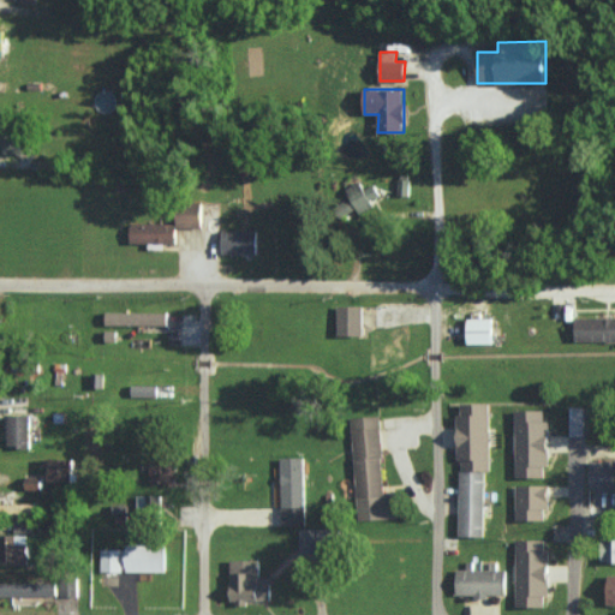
[(4,153),(31,153),(31,133),(5,132),(4,153)]
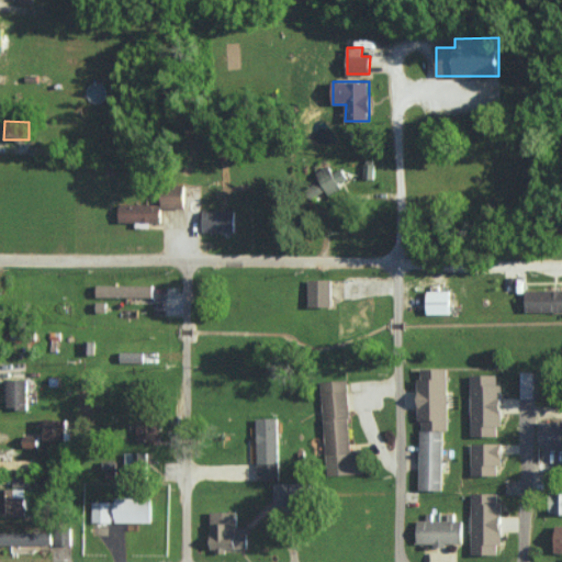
[(363,178),(374,179),(374,165),(364,164),(363,178)]
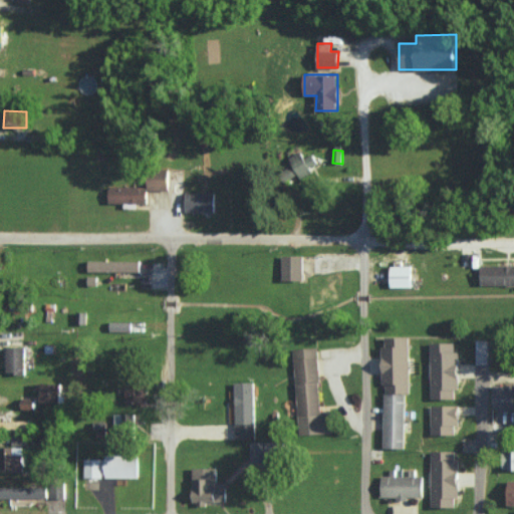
[(304,158),(301,152),(289,158),(293,166),(281,172),(286,182),(298,176),(300,180),(311,174),(309,169),(318,164),(313,154),(304,158)]
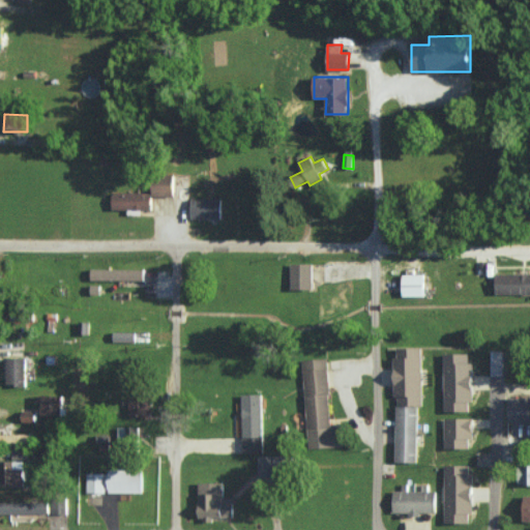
[(174,196),(175,177),(153,177),(153,196),(174,196)]
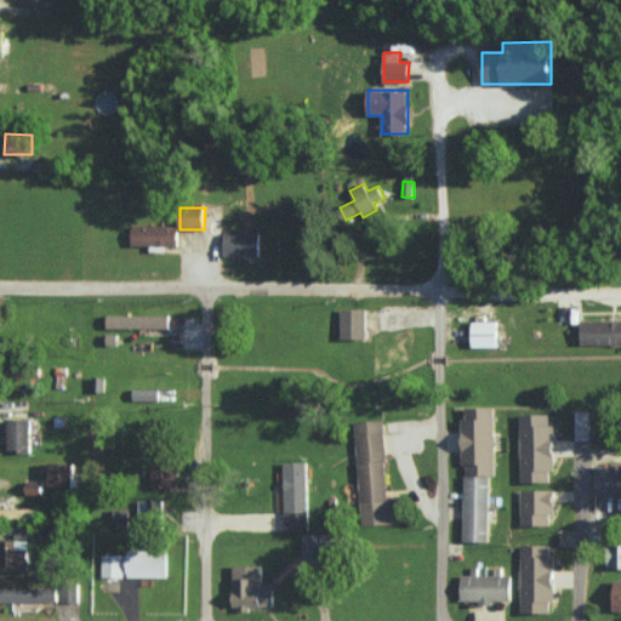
[(131,244),(177,245),(178,226),(132,224),(131,244)]
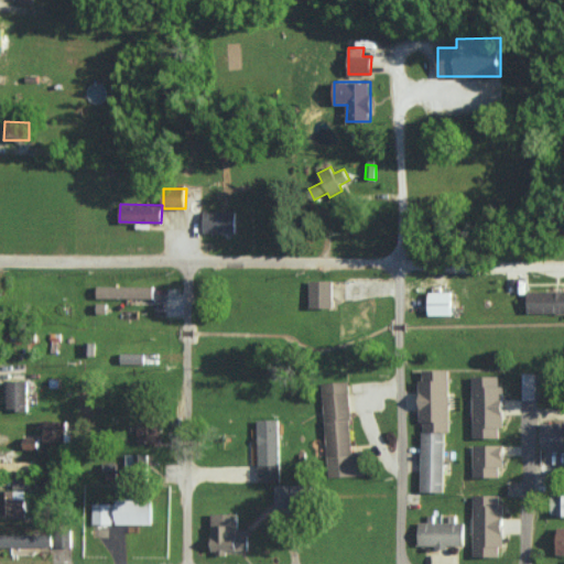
[(236,232),(236,212),(204,210),(203,231),(236,232)]
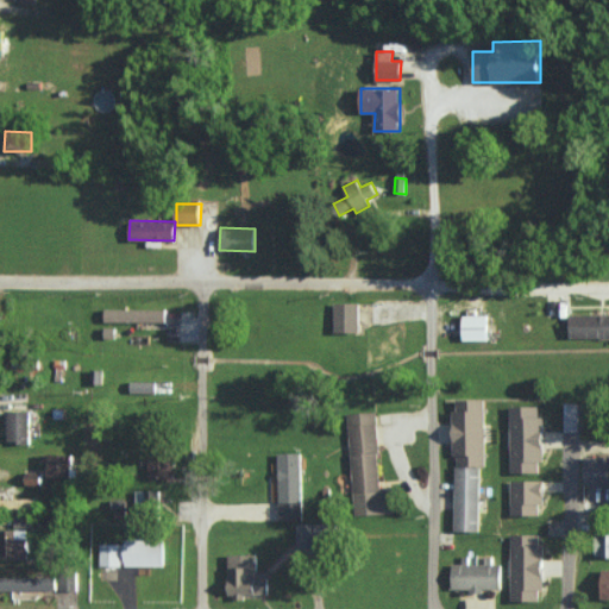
[(359,302),(333,302),(334,333),(359,332),(359,302)]
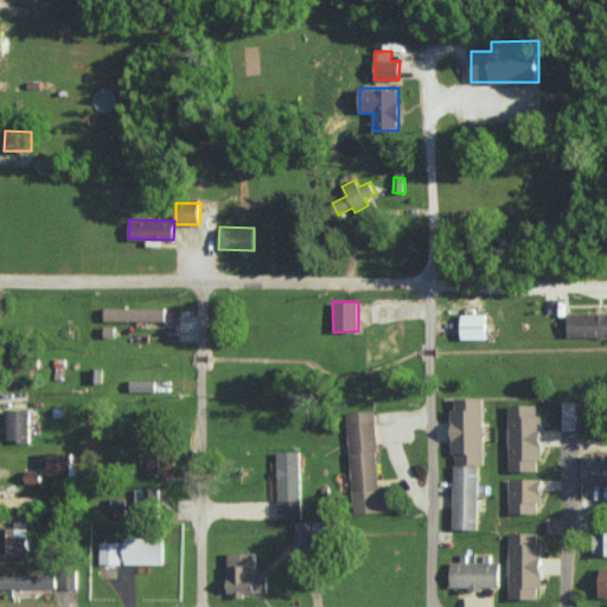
[(166,308),(104,307),(104,320),(166,320),(166,308)]
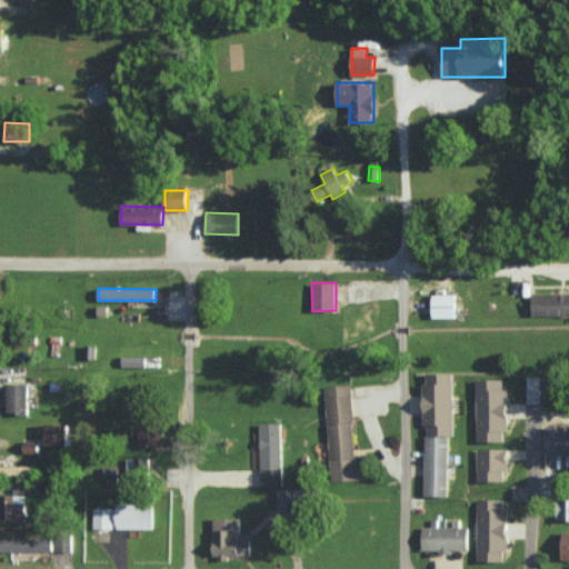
[(568,313),(568,292),(532,293),(532,316),(568,313)]
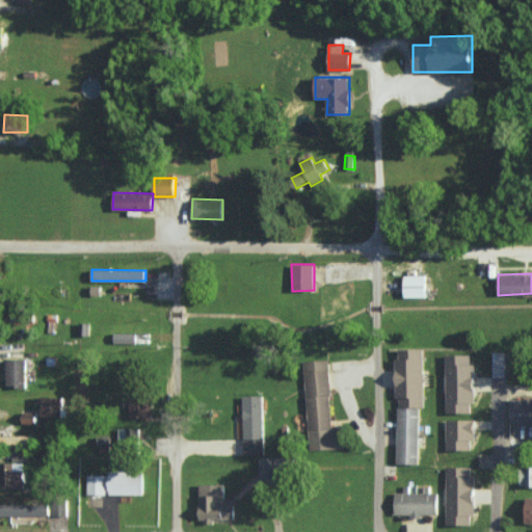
[(405,296),(427,296),(426,275),(405,275),(405,296)]
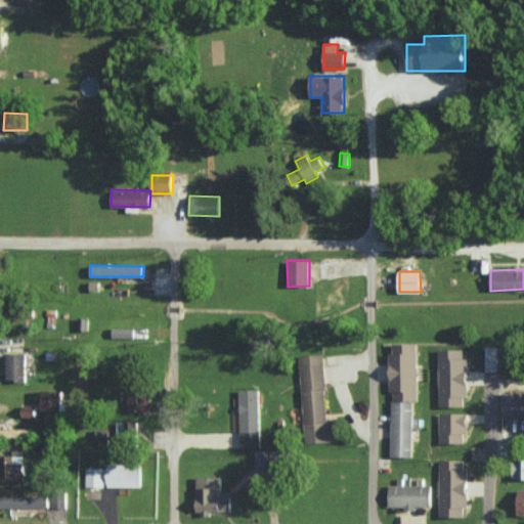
[(393,400),(419,400),(418,343),(390,344),(391,392),(393,392),(393,400)]
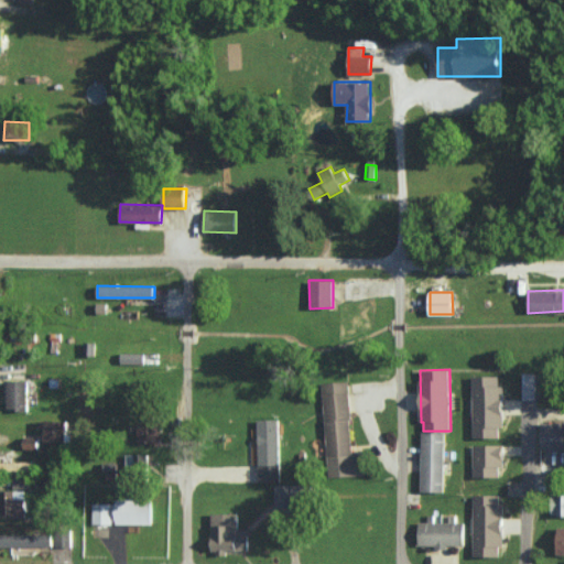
[(524,399),(538,399),(538,372),(524,372),(524,399)]
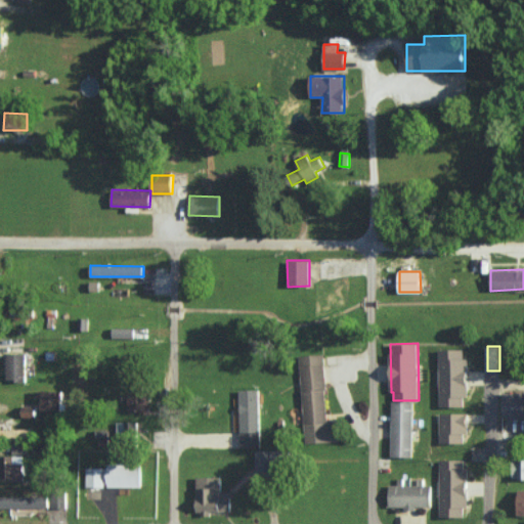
[(464,349),(440,349),(439,406),(465,406),(465,396),(467,396),(468,359),(464,359),(464,349)]
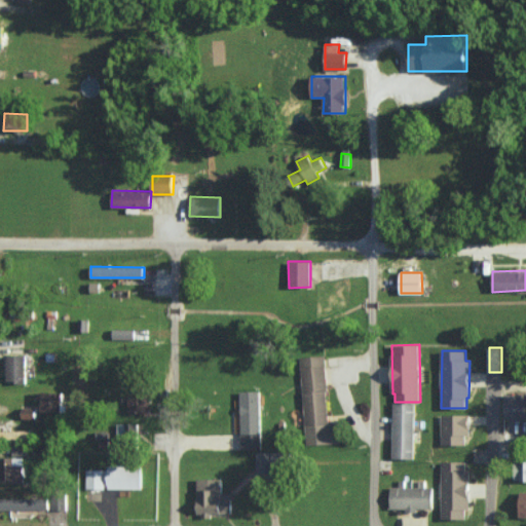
[(6,381),(26,382),(26,355),(6,354),(6,381)]
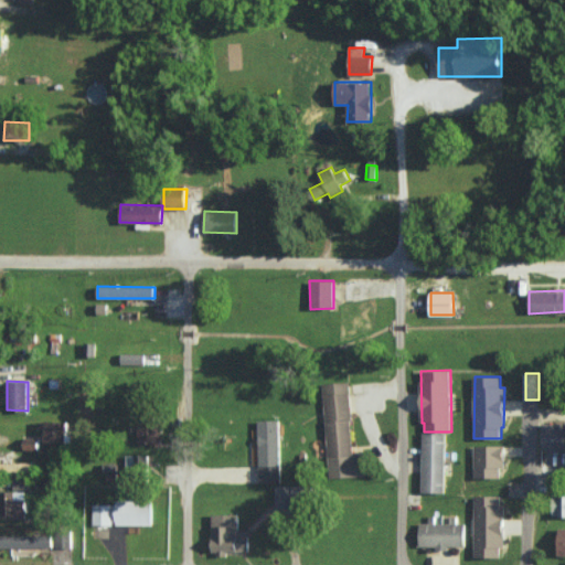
[(323,383),(329,478),(366,476),(365,454),(353,454),(349,382),(323,383)]
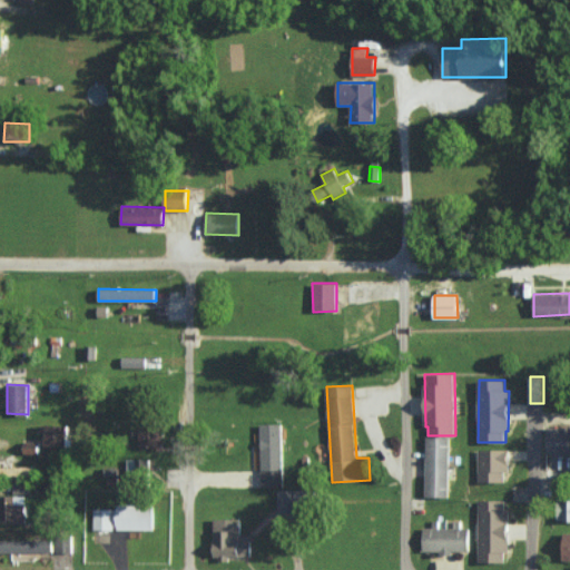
[(284,487),(282,423),(261,424),(262,487),(284,487)]
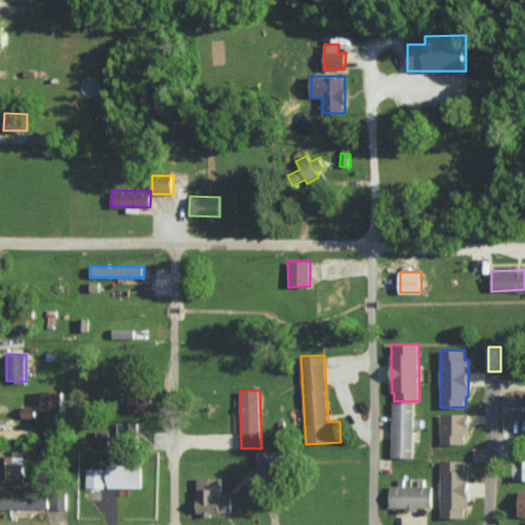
[(42,410),(63,411),(64,392),(43,391),(42,410)]
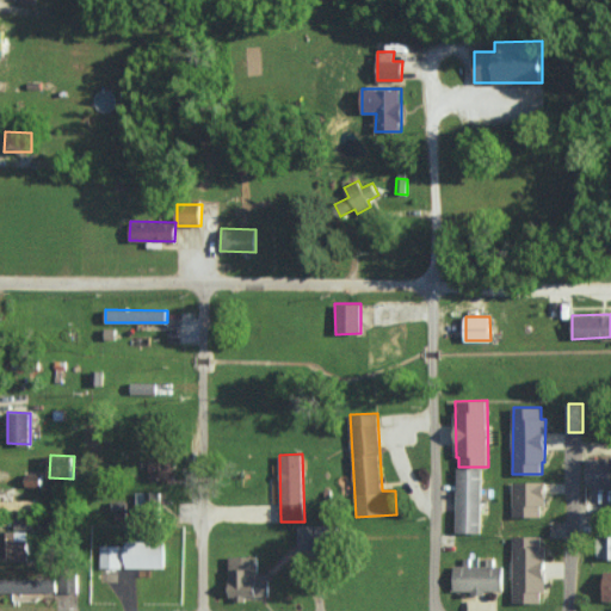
[(587,486),(610,486),(610,457),(586,458),(587,486)]
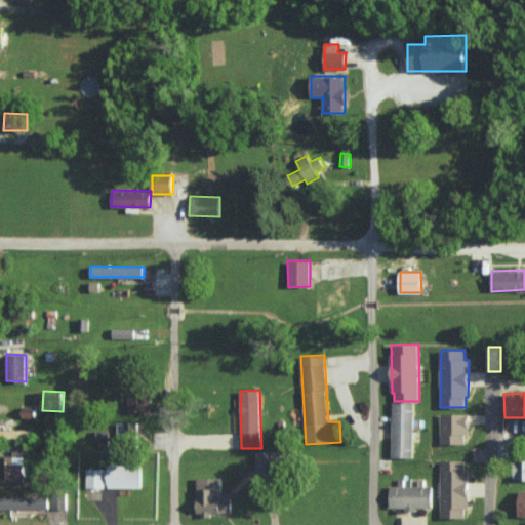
[(150,412),(151,394),(129,394),(128,411),(150,412)]
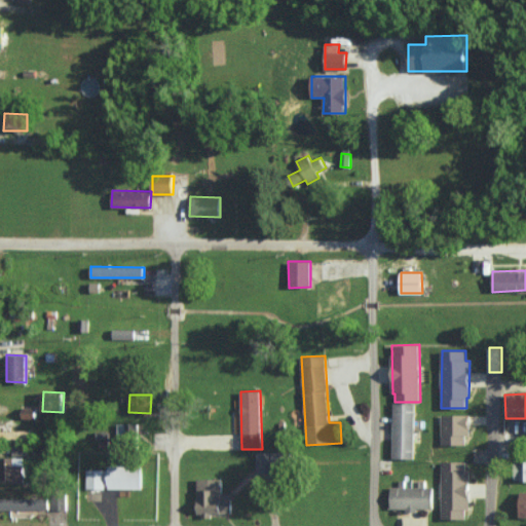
[(414,459),(415,403),(393,403),(392,458),(414,459)]
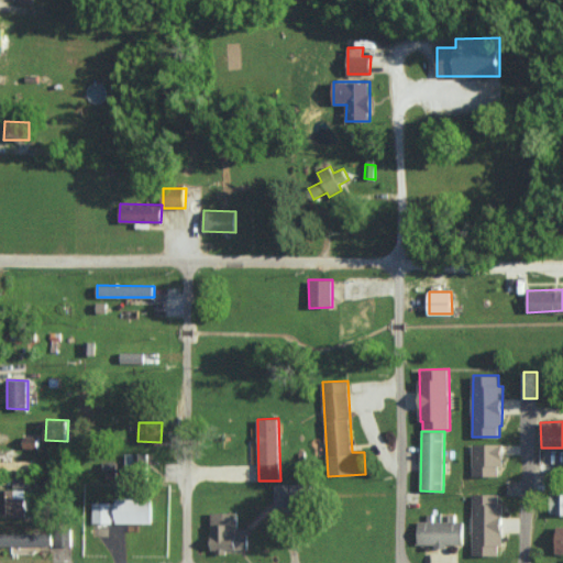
[(472,475),(498,476),(498,465),(503,465),(503,444),(473,443),(472,475)]
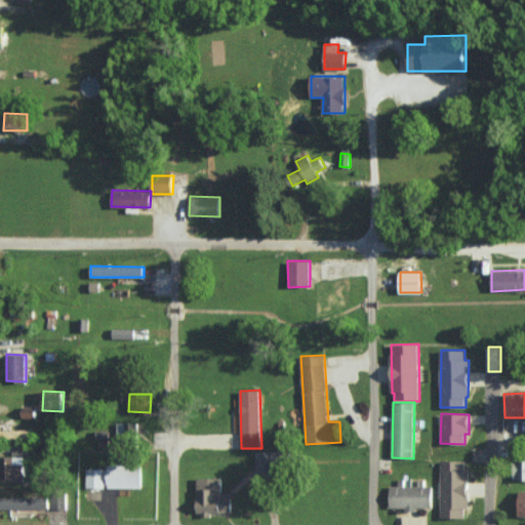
[(117,446),(132,446),(131,422),(117,422),(117,446)]
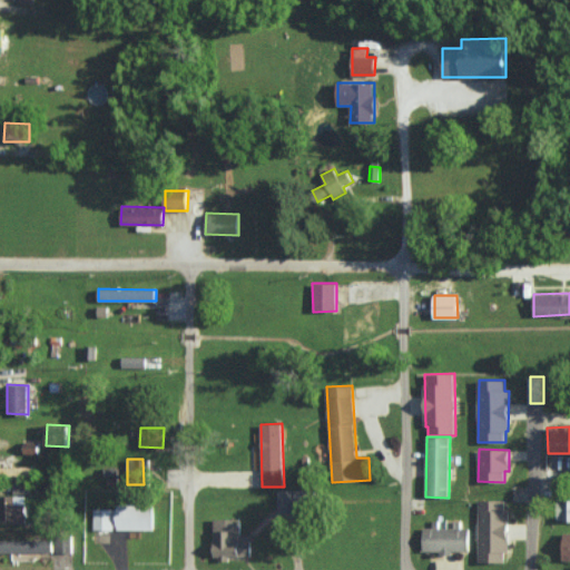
[(0,467),(0,475),(31,475),(31,467),(0,467)]
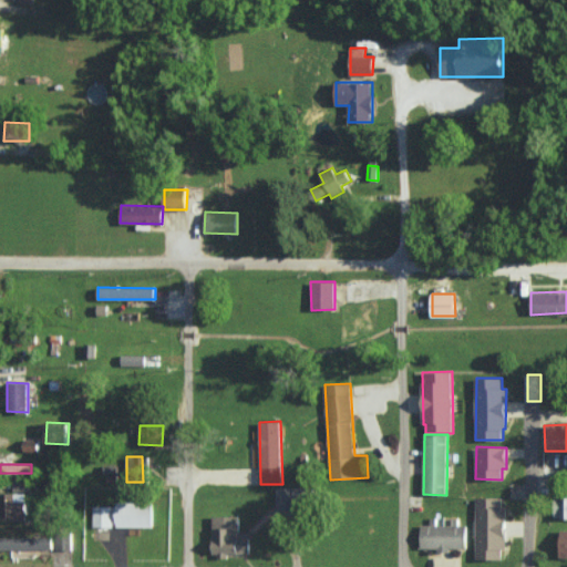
[(29,494),(0,493),(0,518),(29,519),(29,494)]
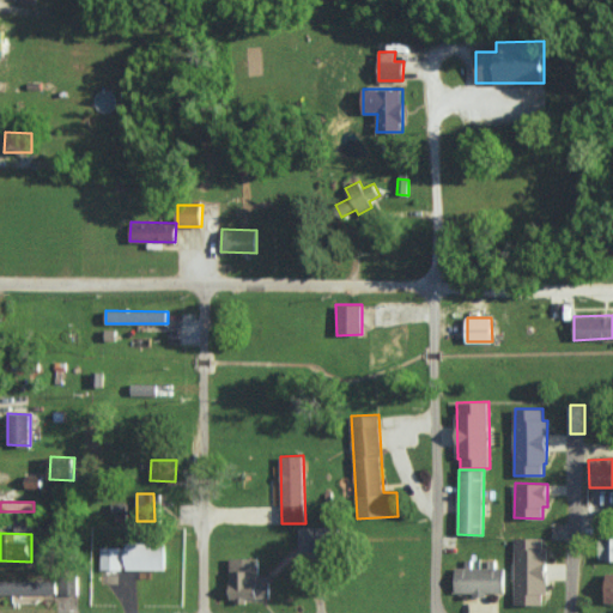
[(612,560),(612,536),(601,536),(601,560),(612,560)]
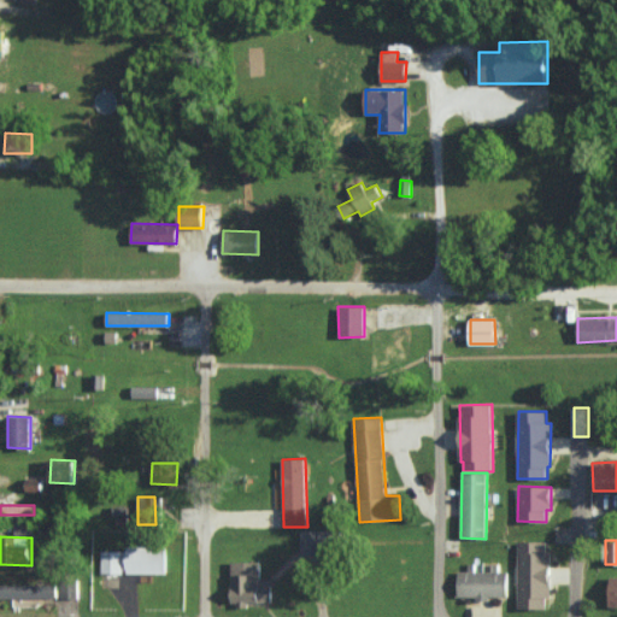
[(518,609),(547,609),(547,598),(552,598),(551,552),(546,552),(546,541),(517,541),(518,609)]
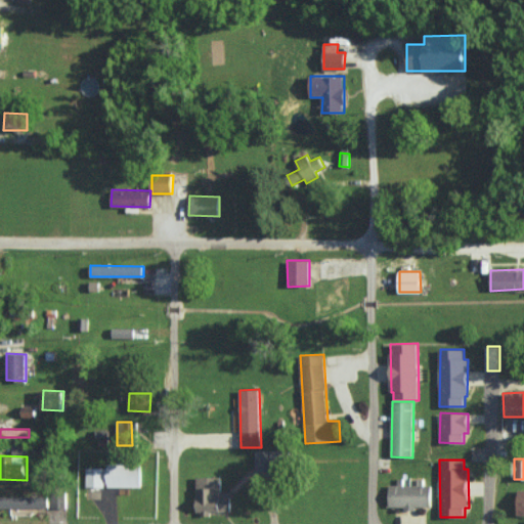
[(142,465),(107,464),(106,487),(141,487),(142,465)]
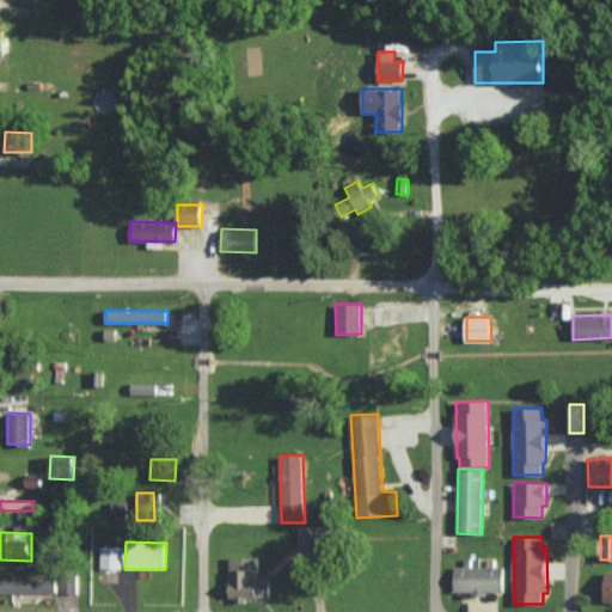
[(122,569),(122,546),(101,546),(101,569),(122,569)]
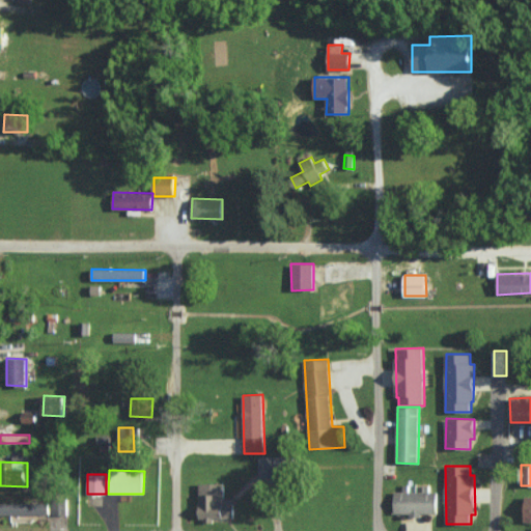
[(234,498),(224,498),(224,483),(199,483),(199,519),(234,519),(234,498)]
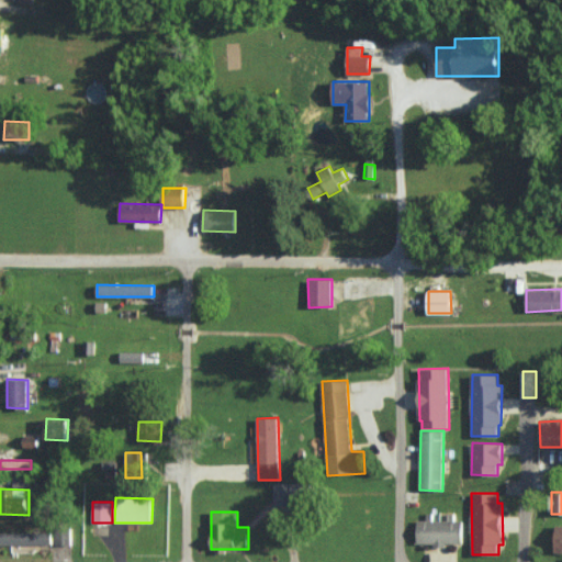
[(463,520),(417,519),(417,543),(462,546),(463,520)]
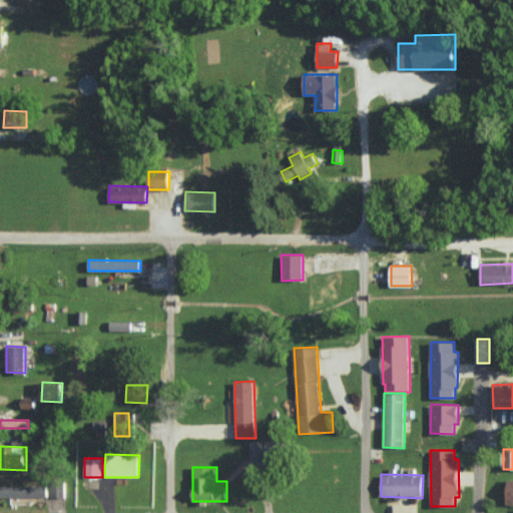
[(49,498),(64,497),(64,483),(49,484),(49,498)]
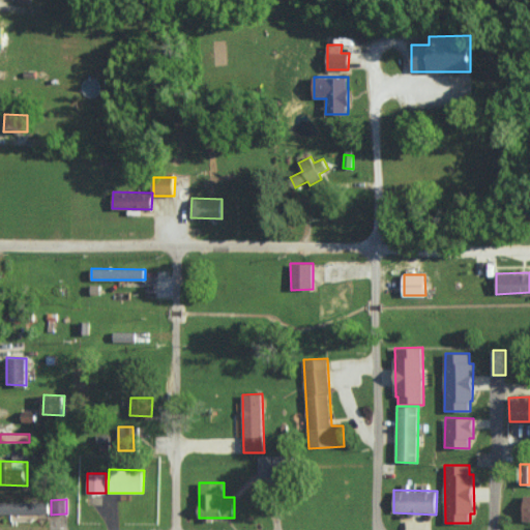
[(50,501),(0,502),(0,512),(50,512),(50,501)]
